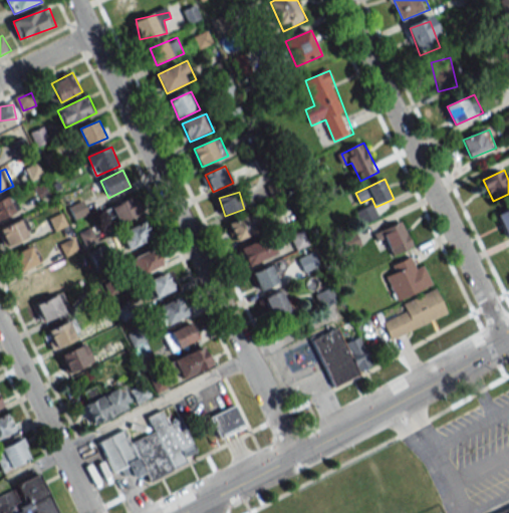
[(0,201),(0,220),(22,210),(15,194),(0,201)]
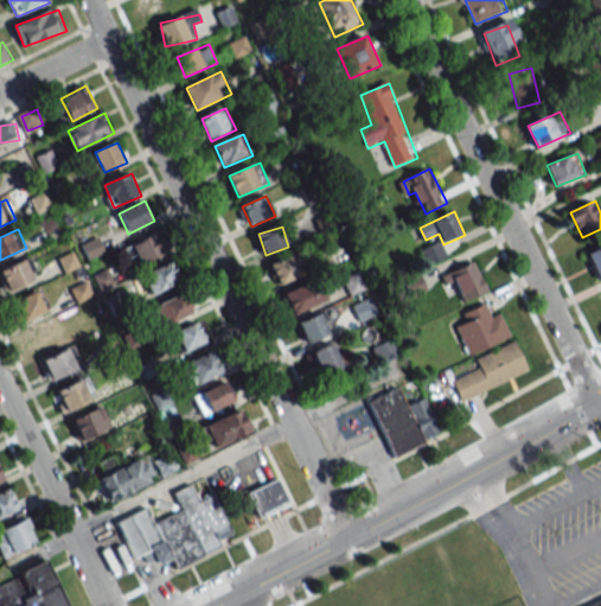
[(129,250),(140,267),(170,249),(160,231),(129,250)]
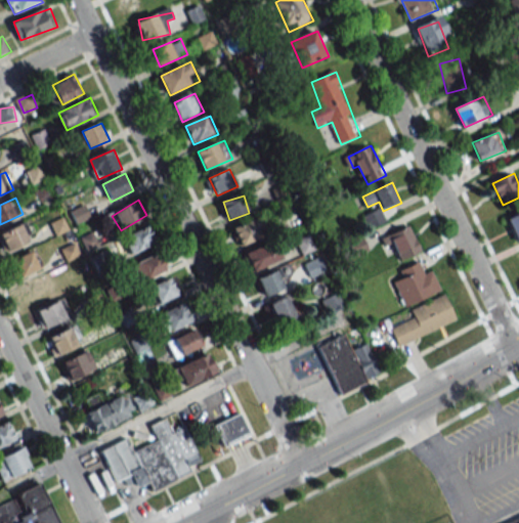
[(518,215),(510,220),(518,237),(518,215)]
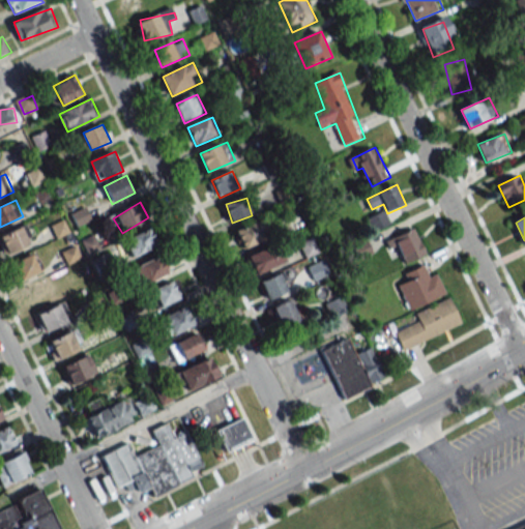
[(271,236),(262,218),(237,232),(248,250),(271,236)]
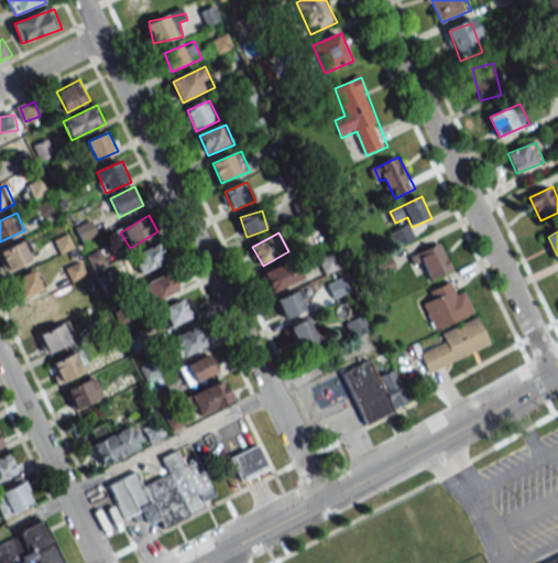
[(10,271),(34,261),(25,242),(2,252),(10,271)]
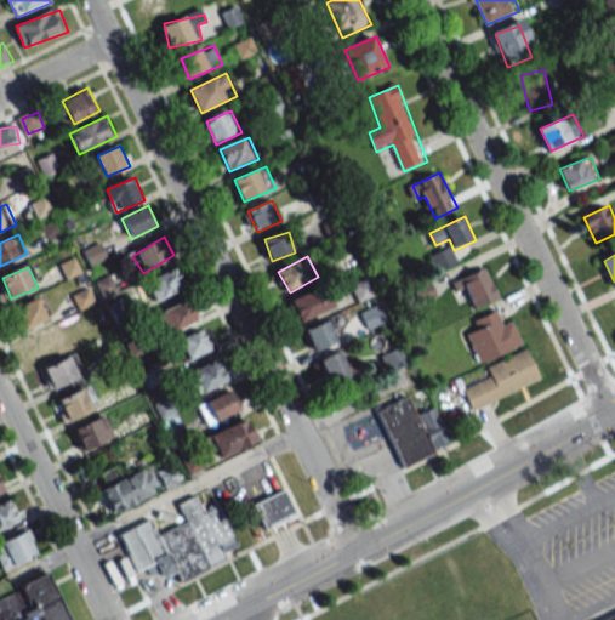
[(460,282),(476,311),(502,297),(488,267),(460,282)]
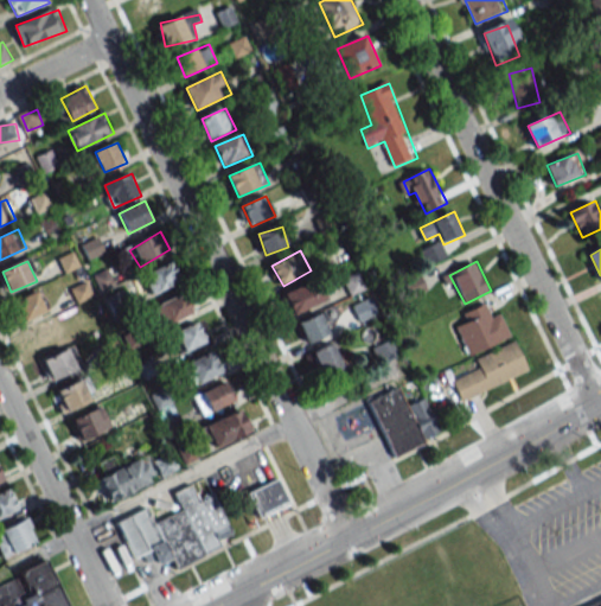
[(145,276),(154,295),(184,282),(174,263),(145,276)]
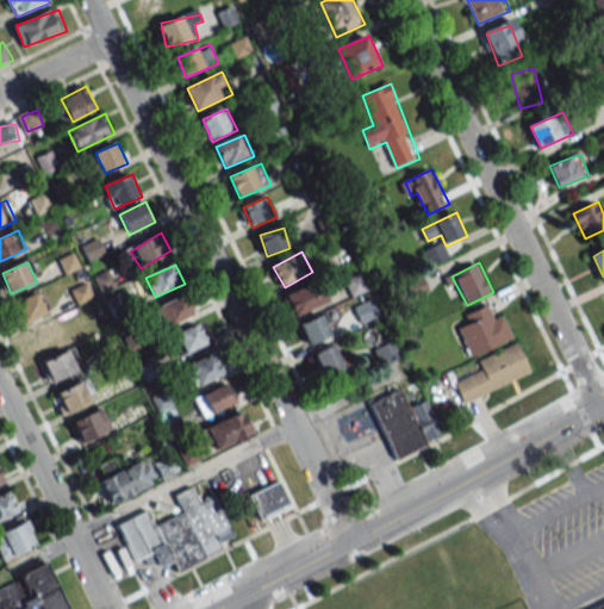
[(287,297),(298,317),(330,300),(319,280),(287,297)]
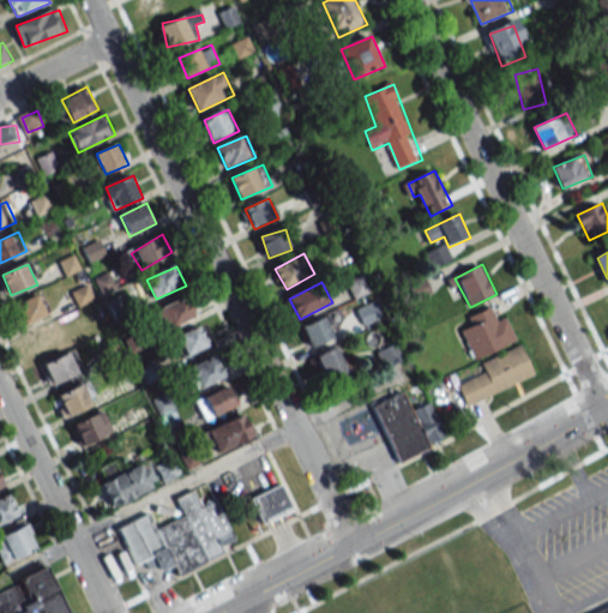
[(18,306),(28,325),(50,314),(41,294),(18,306)]
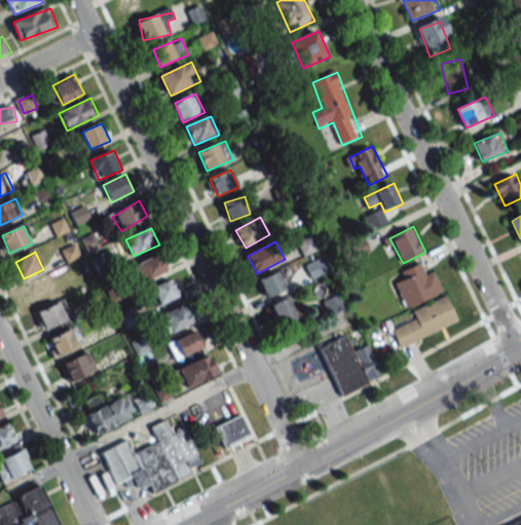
[(135,267),(144,285),(171,271),(161,254),(135,267)]
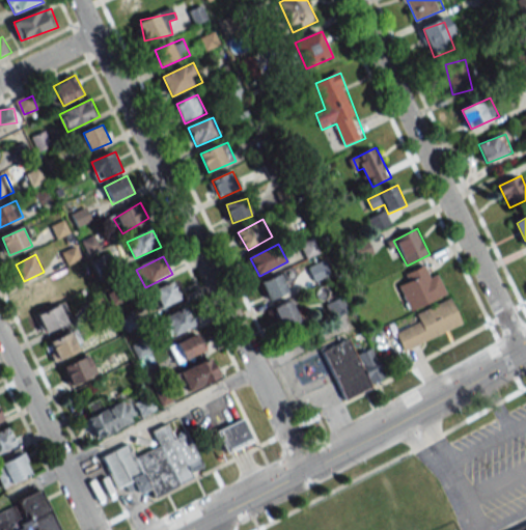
[(449,295),(440,273),(431,276),(426,268),(399,280),(413,311),(449,295)]
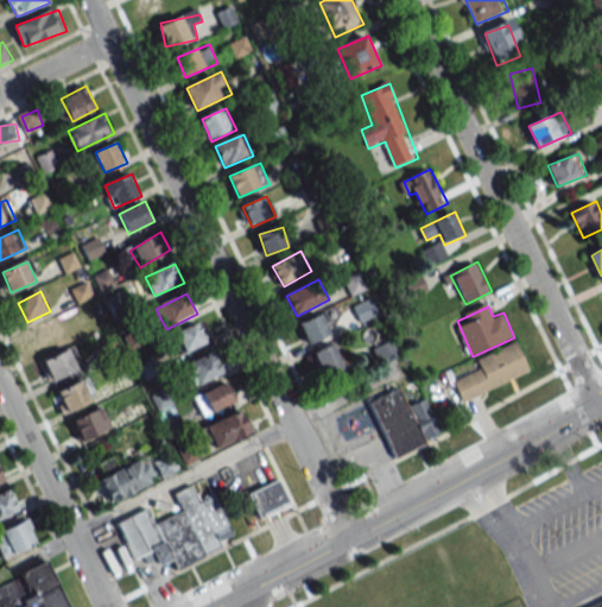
[(310,345),(333,334),(324,315),(302,324),(310,345)]
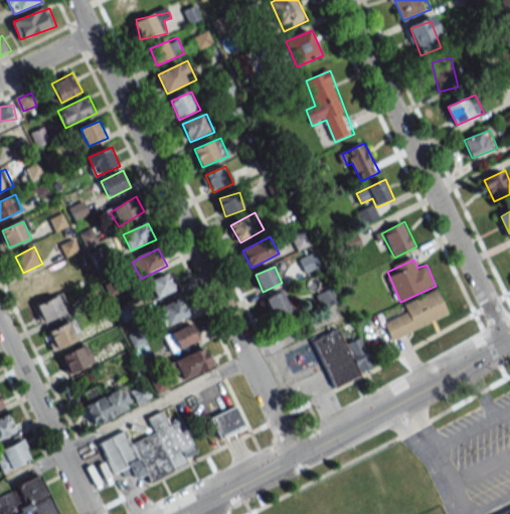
[(59,286),(51,270),(26,283),(35,299),(59,286)]
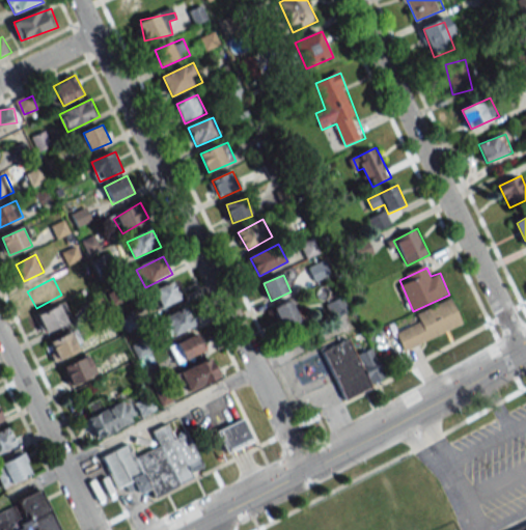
[(162,308),(183,300),(176,282),(156,290),(162,308)]
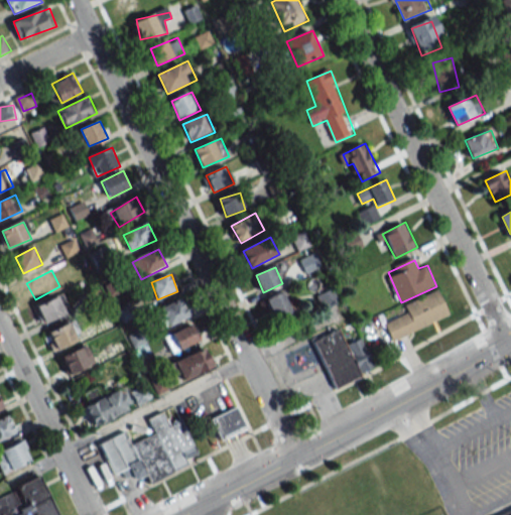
[(342,302),(337,289),(321,296),(327,309),(342,302)]
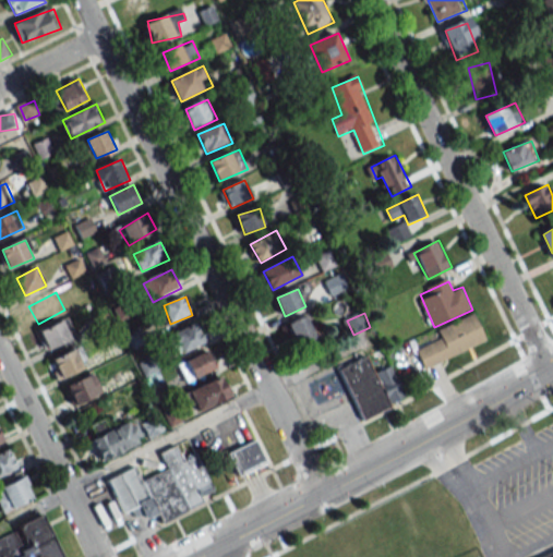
[(289,325),(302,351),(321,342),(308,315),(289,325)]
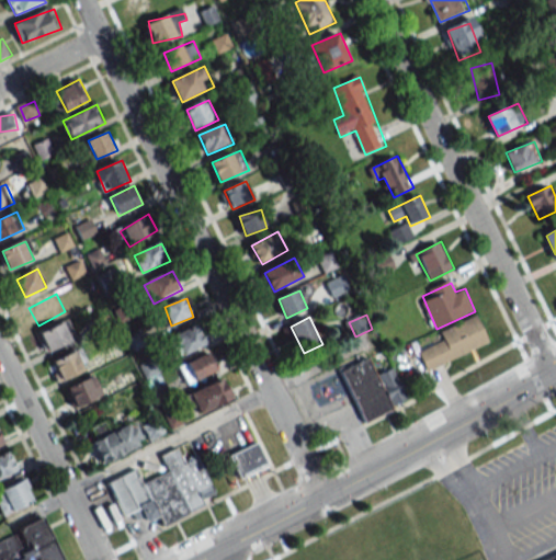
[(492,345),(481,317),(443,331),(447,342),(421,352),(429,369),(492,345)]
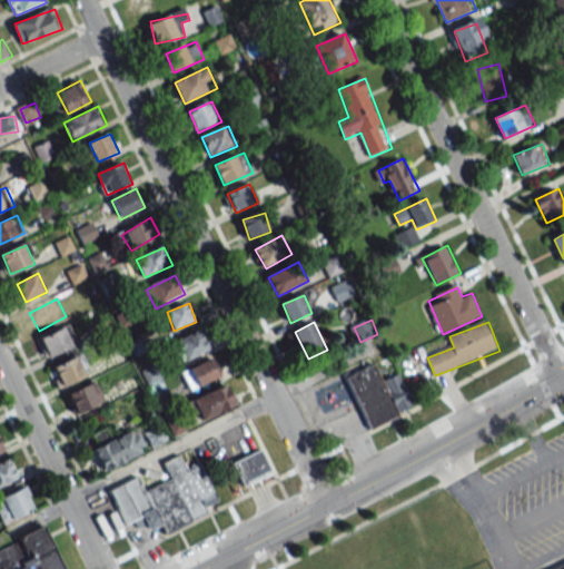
[(42,339),(50,357),(78,344),(70,326),(42,339)]
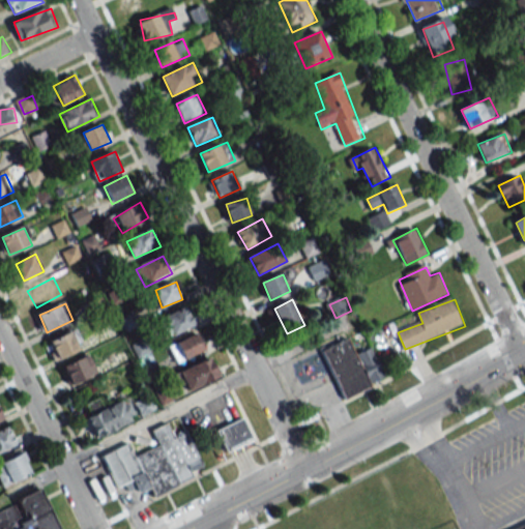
[(197,325),(190,307),(162,319),(170,336),(197,325)]
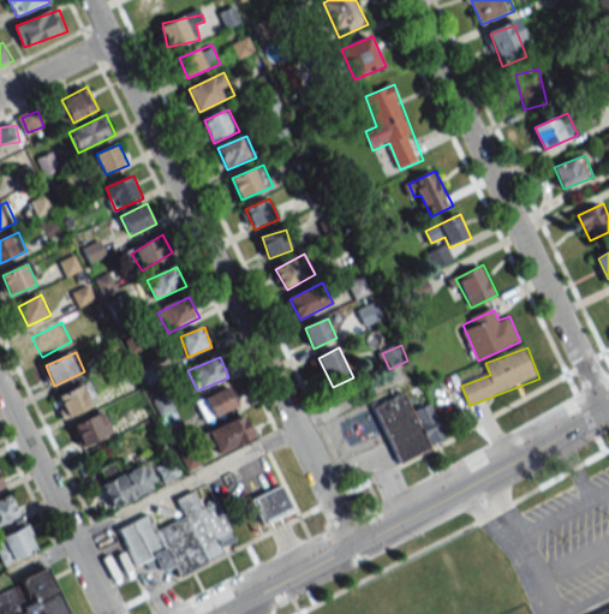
[(240,409),(232,388),(199,400),(208,422),(240,409)]
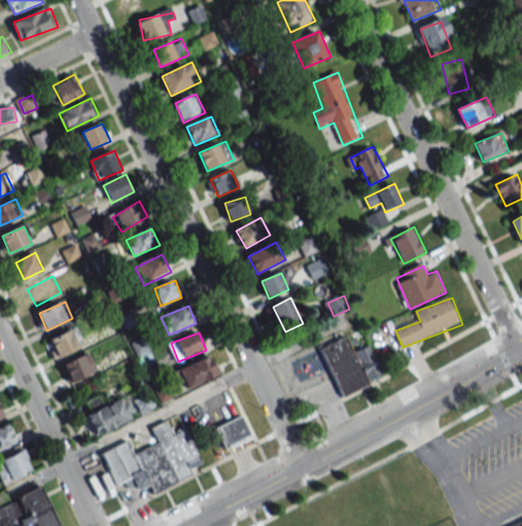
[(77,353),(73,334),(51,338),(56,357),(77,353)]
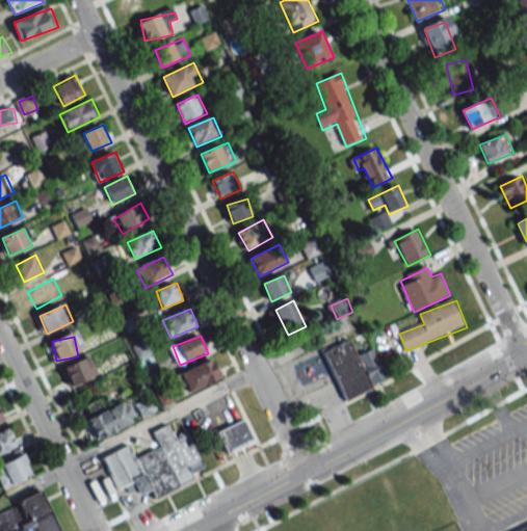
[(332,366),(326,354),(351,341),(373,388),(348,400),(332,366)]
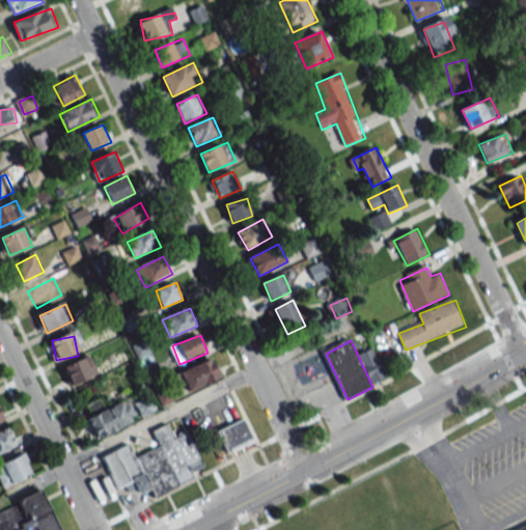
[(180,374),(188,394),(223,379),(214,359),(180,374)]
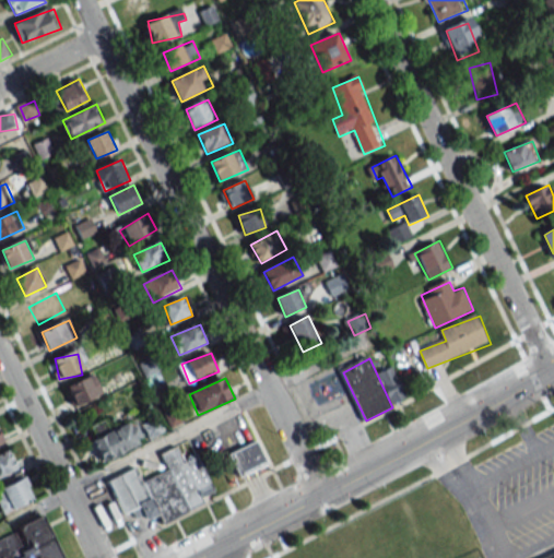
[(69,388),(78,406),(95,399),(85,379),(69,388)]
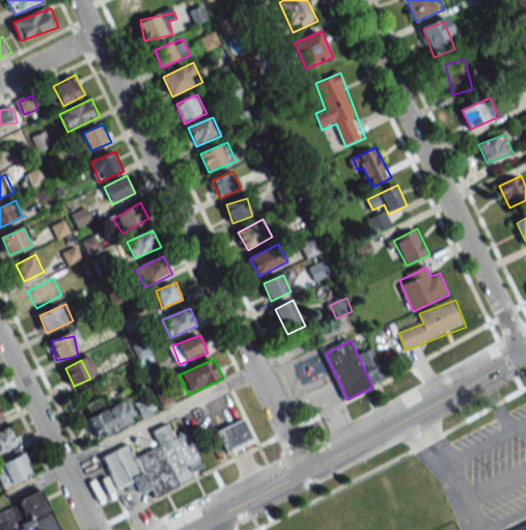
[(145,418),(159,411),(150,397),(138,405),(145,418)]
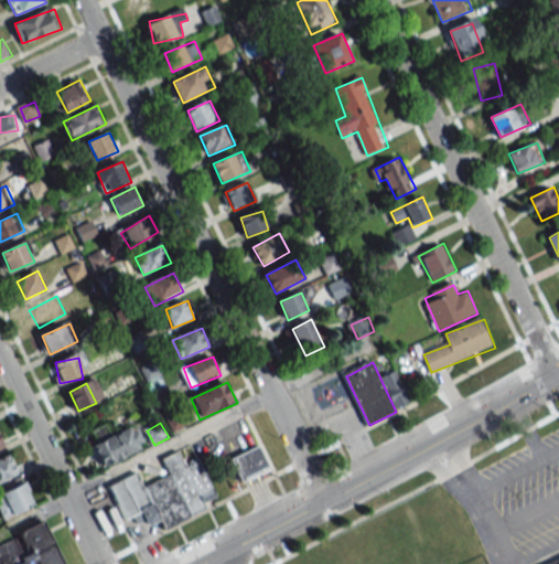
[(148,447),(139,425),(94,445),(104,467),(148,447)]
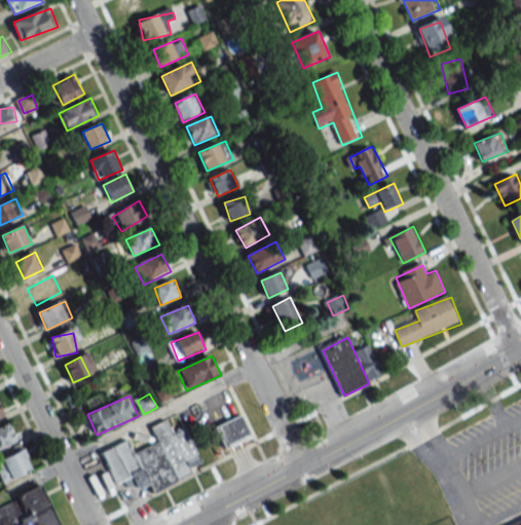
[(218,426),(226,449),(254,438),(246,416),(218,426)]
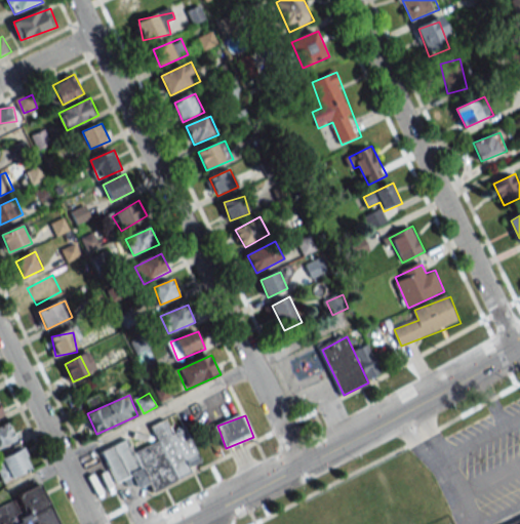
[(105,451),(118,484),(128,480),(132,491),(151,484),(154,491),(206,469),(189,427),(174,433),(169,420),(154,427),(160,442),(134,452),(129,441),(105,451)]
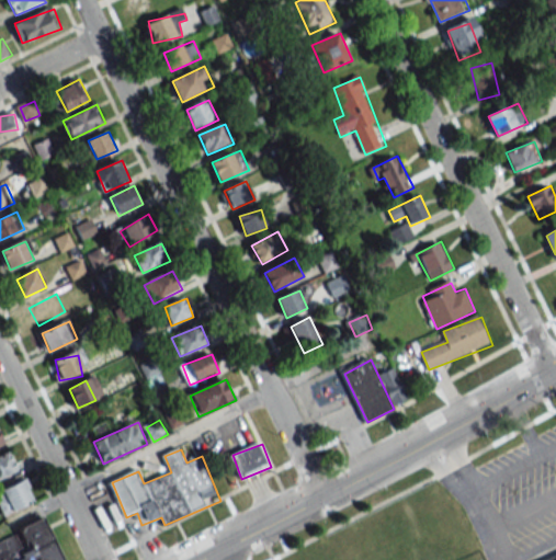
[(0,480),(22,471),(13,452),(0,457),(0,480)]
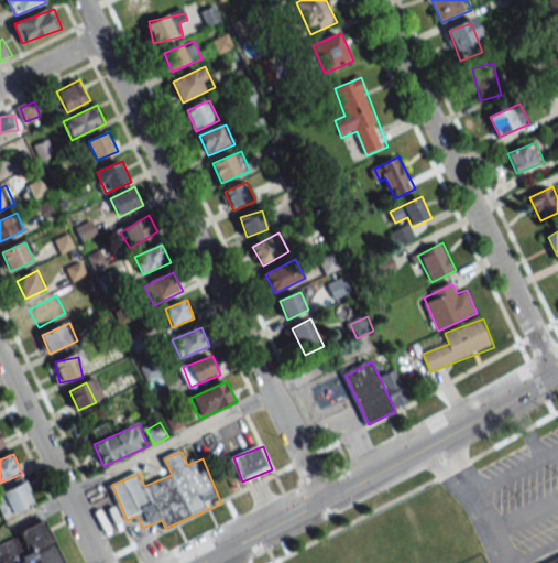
[(0,495),(0,505),(6,519),(39,505),(30,483),(0,495)]
